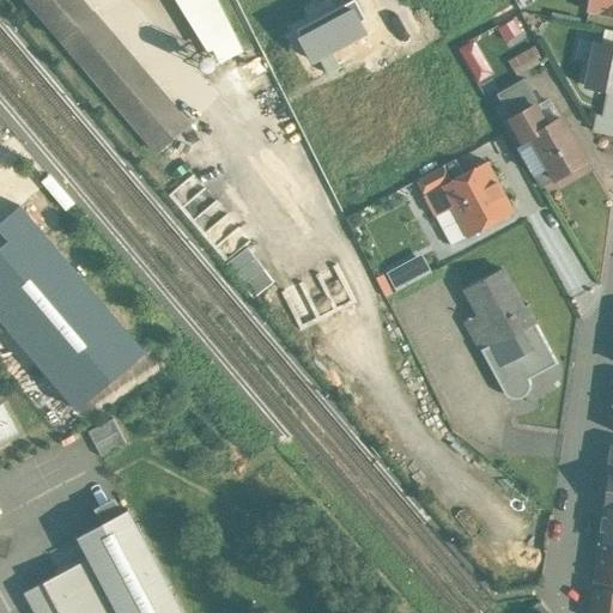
[(187,122),(82,0),(28,0),(156,150),(157,149),(187,122)]
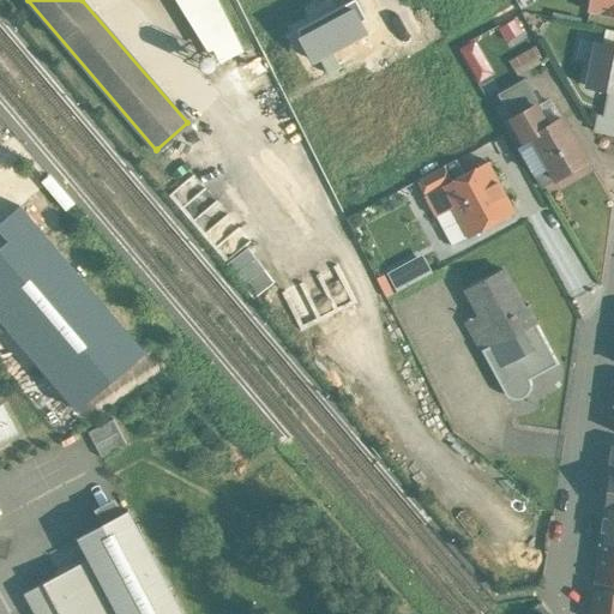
[(244,50),(217,0),(176,0),(209,52),(214,48),(220,62),(244,50)]
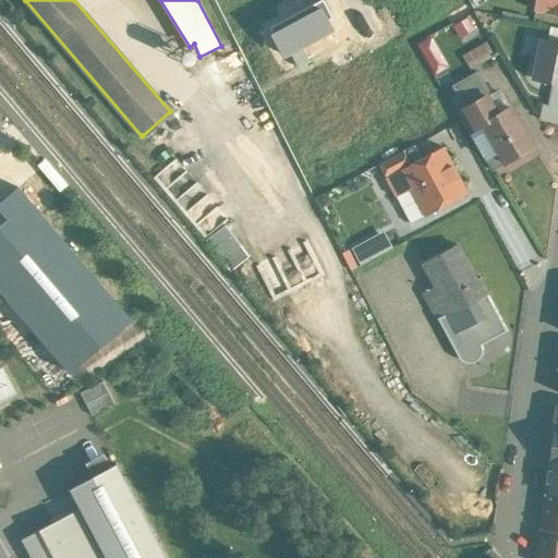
[(557,0),(535,0),(534,9),(557,13),(557,0)]
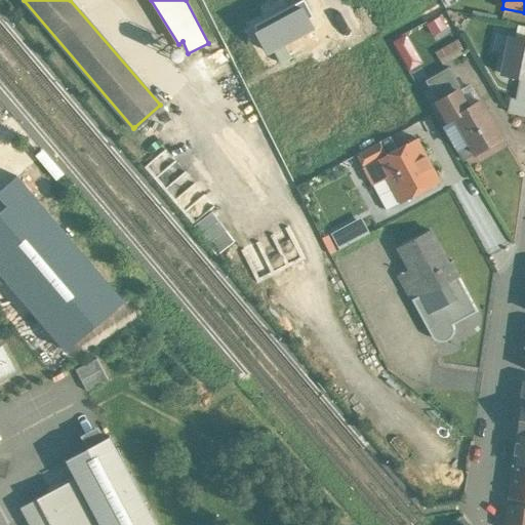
[(406,32),(394,38),(408,68),(420,62),(406,32)]
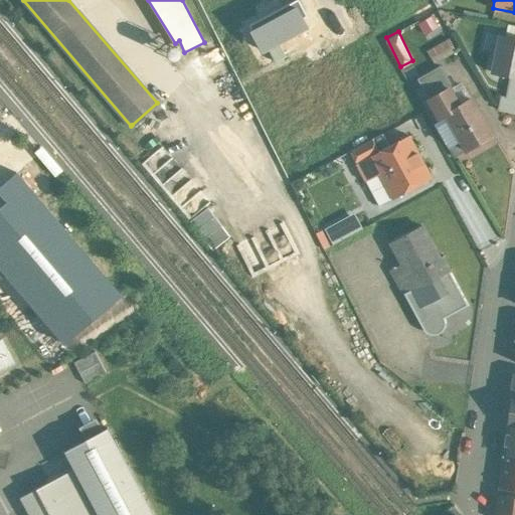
[(514,37),(499,34),(498,35),(503,36),(495,72),(511,75),(514,76),(514,37)]
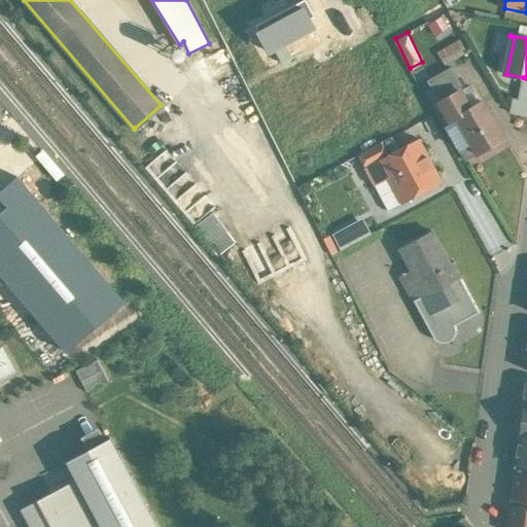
[(185,56),(185,53),(185,49),(183,47),(181,46),(178,45),(176,46),(173,47),(172,50),(171,53),(172,56),(173,58),(176,60),(178,60),(181,60),(183,58),(185,56)]
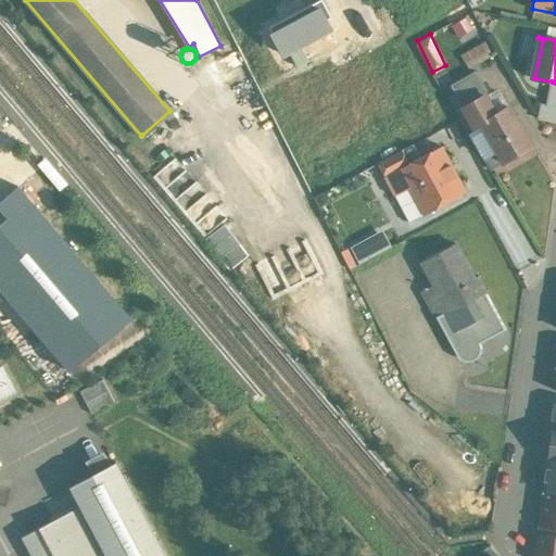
[(489,93),(475,71),(451,85),(475,127),(481,124),(480,123),(495,113),(485,96),(489,93)]
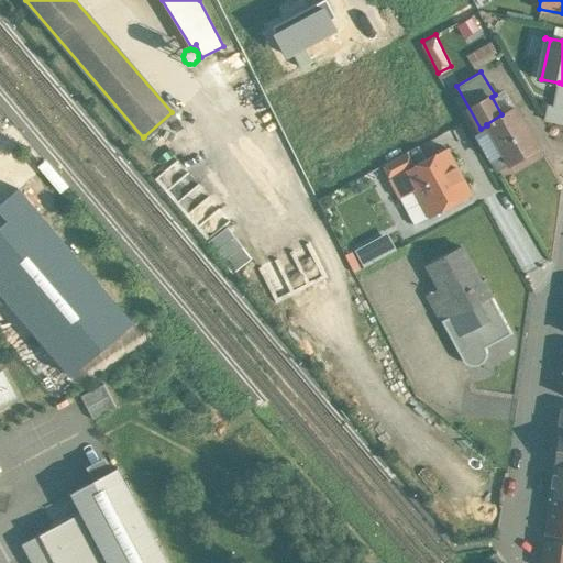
[(562,108),(554,107),(548,106),(545,119),(562,122),(562,108)]
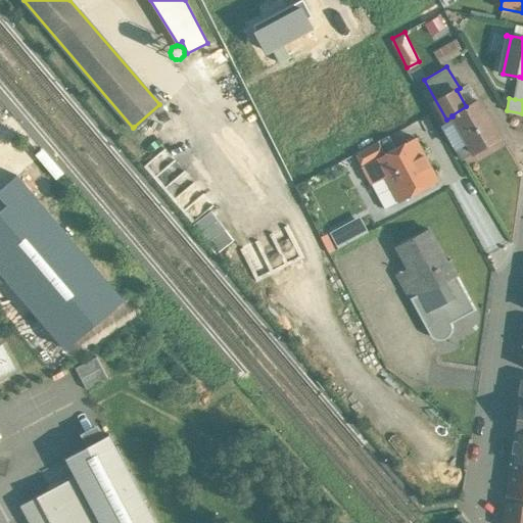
[(466,106),(452,115),(453,116),(473,152),(501,137),(478,99),(466,106)]
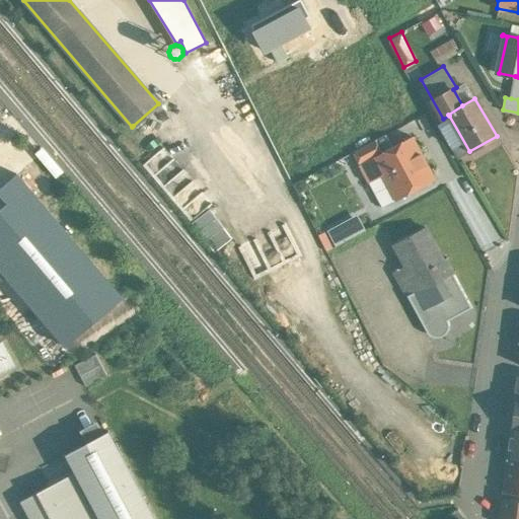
[(158,103),(133,126),(155,153),(165,144),(167,146),(170,144),(168,141),(181,130),(159,103),(158,103)]
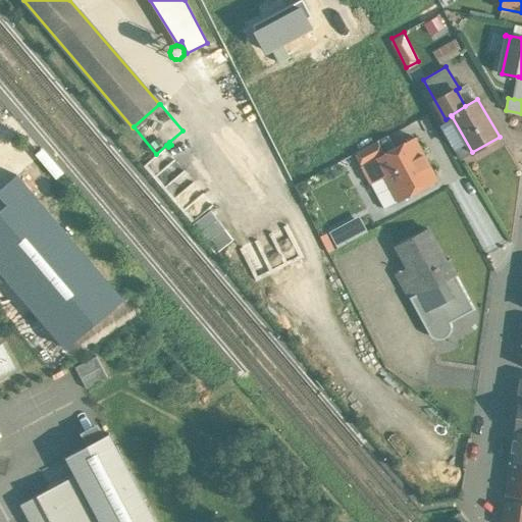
[(362,165),(394,149),(387,137),(356,153),(362,165)]
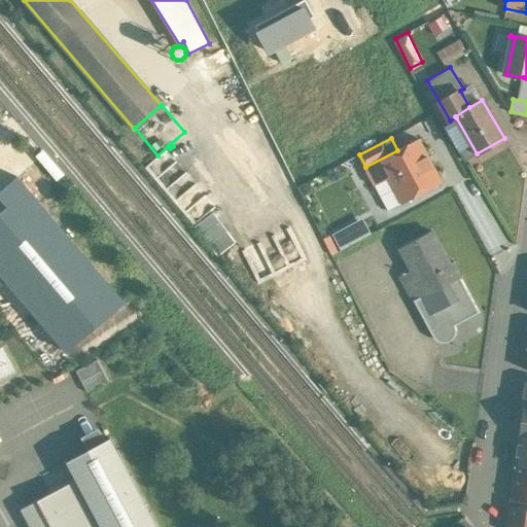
[(365,167),(364,167),(388,211),(443,182),(419,139),(397,150),(365,167)]
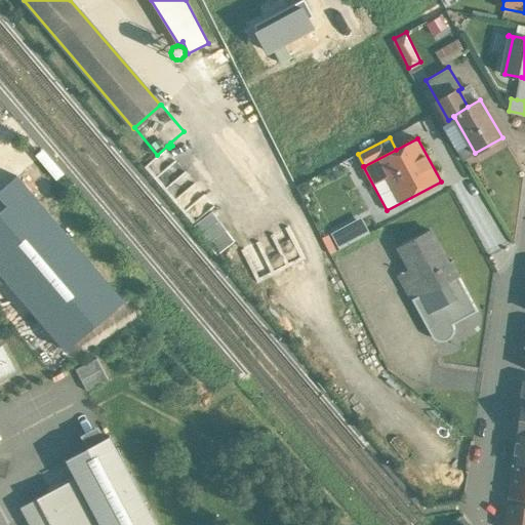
[(43,149),(36,155),(56,179),(64,173),(43,149)]
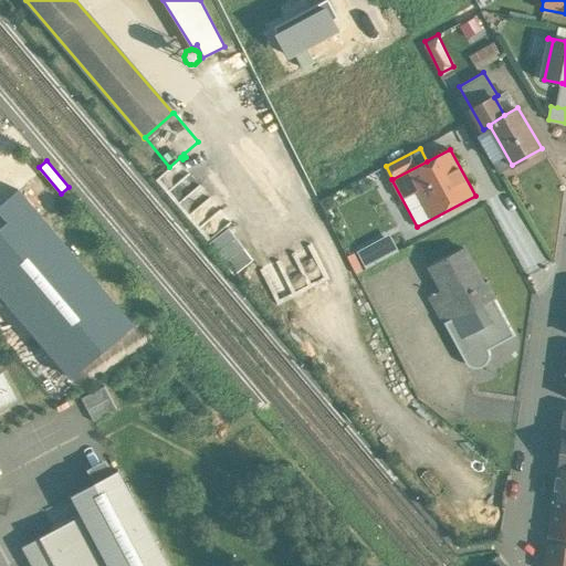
[(0,293),(73,378),(134,324),(18,190),(0,205),(0,212),(7,221),(0,227),(0,293)]
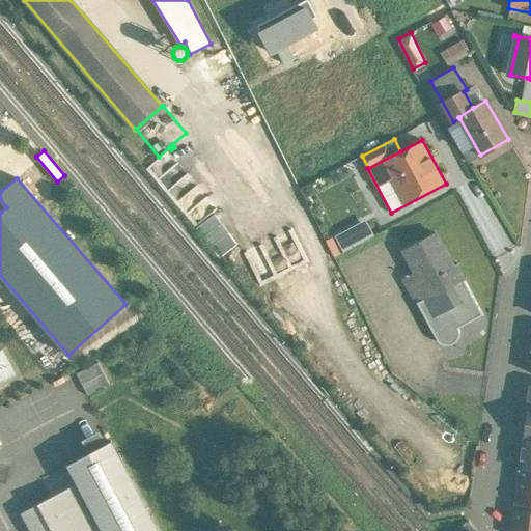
[(238,244),(214,214),(196,227),(219,257),(238,244)]
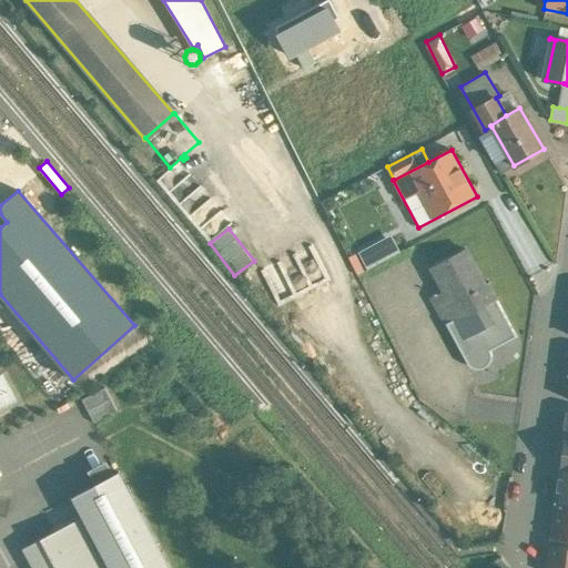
[(391,233),(358,251),(367,266),(399,249),(391,233)]
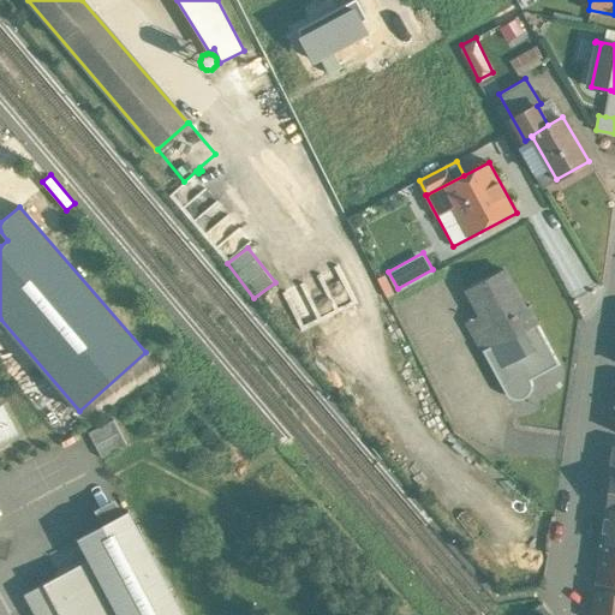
[(524,308),(503,269),(466,288),(481,315),(467,322),(506,393),(511,398),(515,399),(520,399),(526,395),(530,390),(531,386),(530,381),(530,380),(526,374),(539,366),(543,372),(557,364),(526,306),(524,308)]
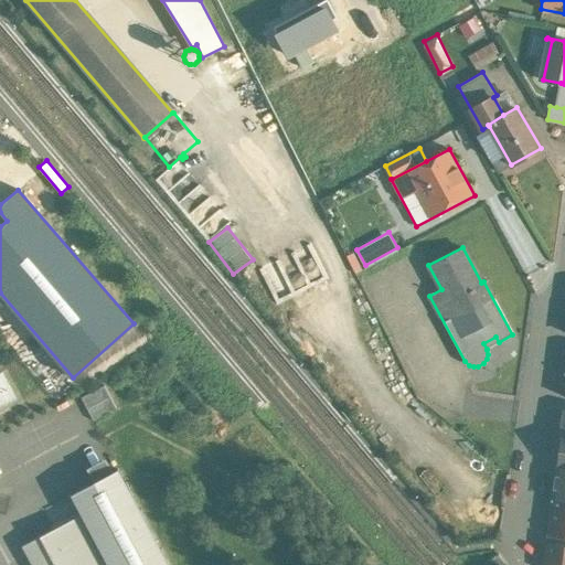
[(2,373),(0,374),(0,404),(14,397),(2,373)]
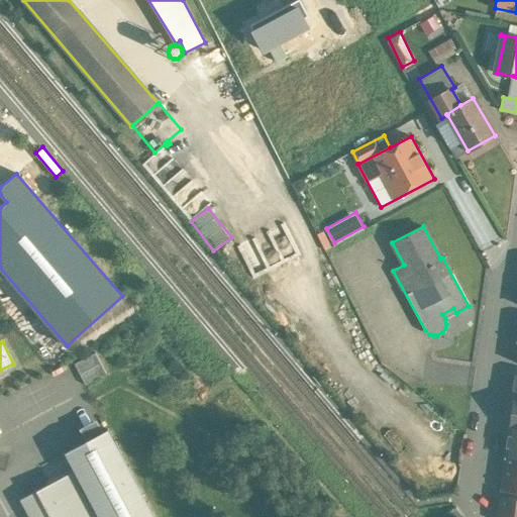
[(96,352),(74,364),(85,385),(107,373),(96,352)]
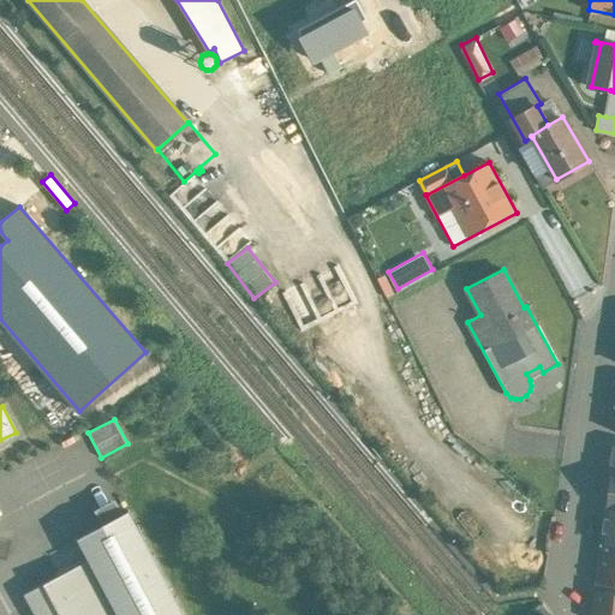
[(614,507),(607,507),(602,542),(614,542),(614,507)]
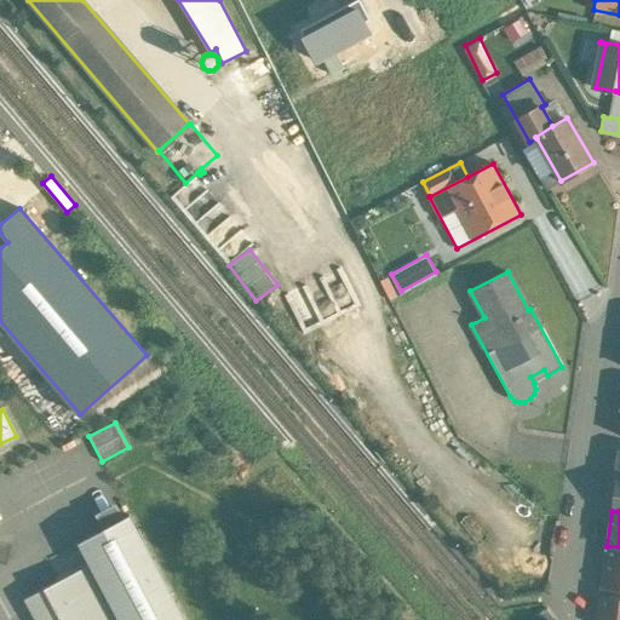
[(185,619),(130,515),(91,535),(102,556),(87,564),(116,619),(185,619)]
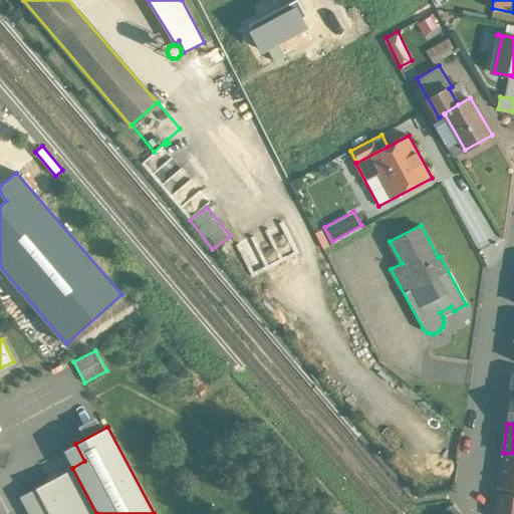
[(513,453),(503,453),(498,488),(513,489),(513,453)]
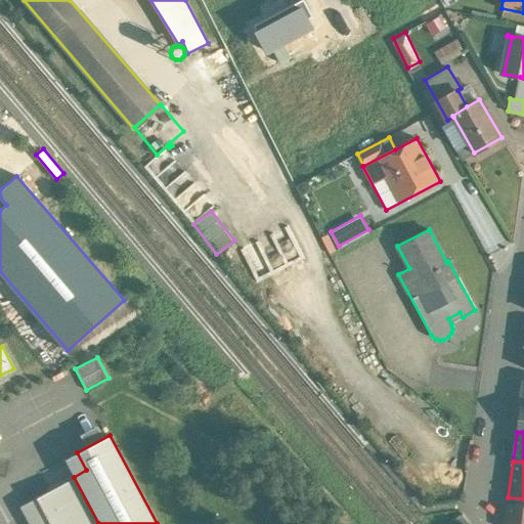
[(98,523),(74,477),(73,477),(74,478),(22,506),(31,523),(98,523)]
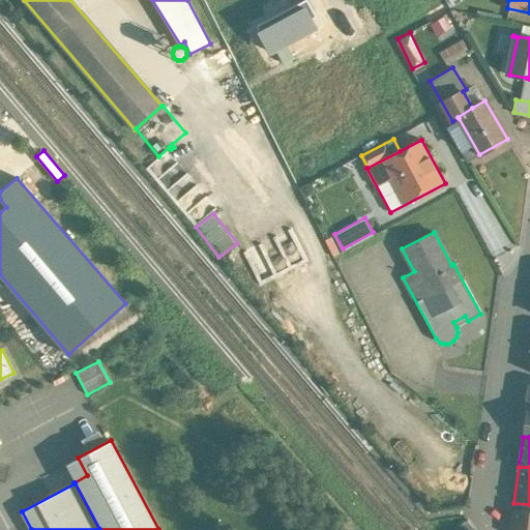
[(529,529),(529,510),(512,508),(509,529),(529,529)]
